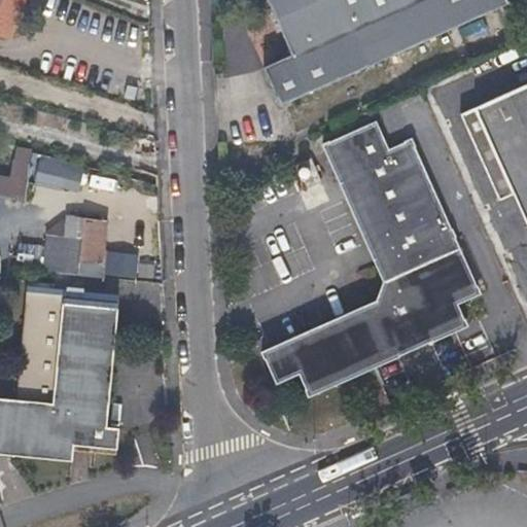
[(0,0),(0,36),(9,40),(23,0),(0,0)]
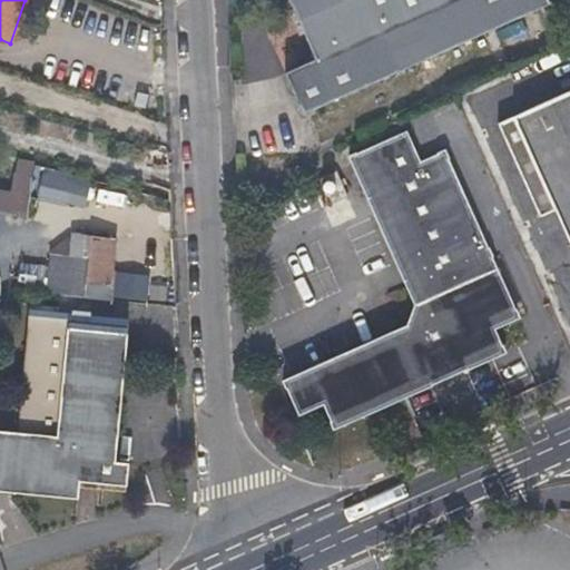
[(305,112),(369,84),(549,5),(547,0),(288,0),(308,47),(298,51),(303,64),(286,71),(305,112)]
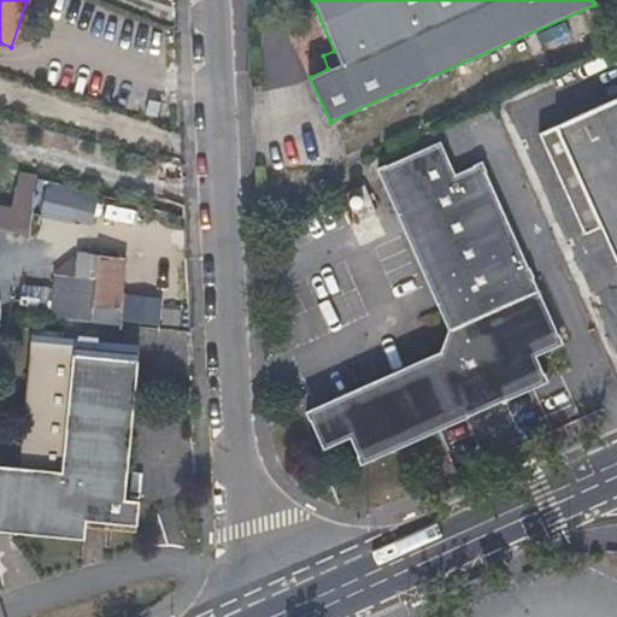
[(616,98),(540,133),(585,234),(601,228),(616,264),(616,98)]
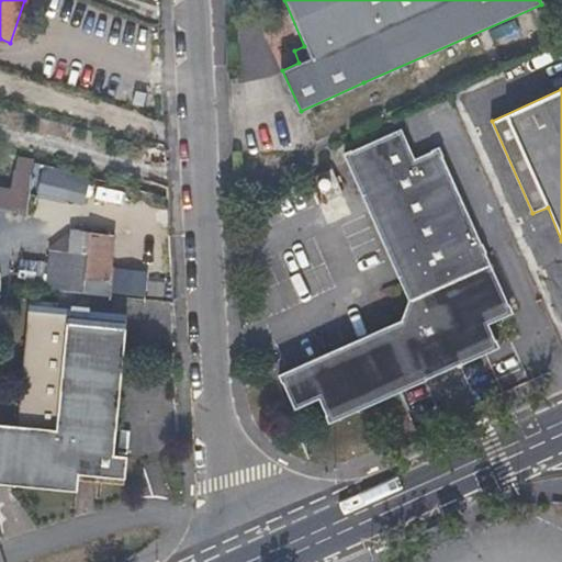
[(293,415),(304,411),(316,405),(326,427),(494,350),(483,328),(506,318),(431,154),(411,164),(396,134),(340,159),(408,310),(404,324),(278,381),(293,415)]
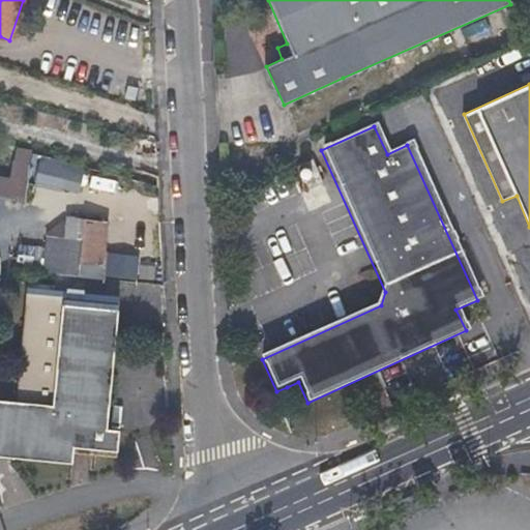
[(0,154),(32,164),(33,152),(0,142),(0,154)]
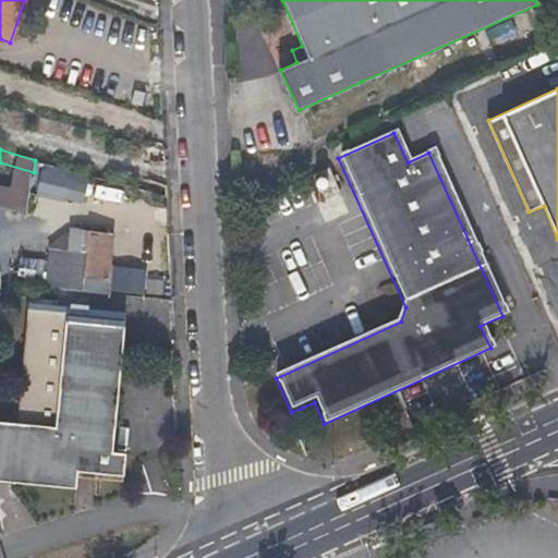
[(44,167),(39,195),(86,203),(91,174),(44,167)]
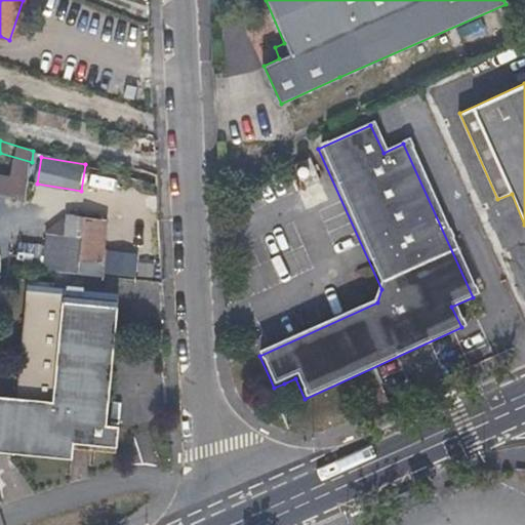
[(17,258),(24,258),(30,259),(37,208),(25,206),(17,258)]
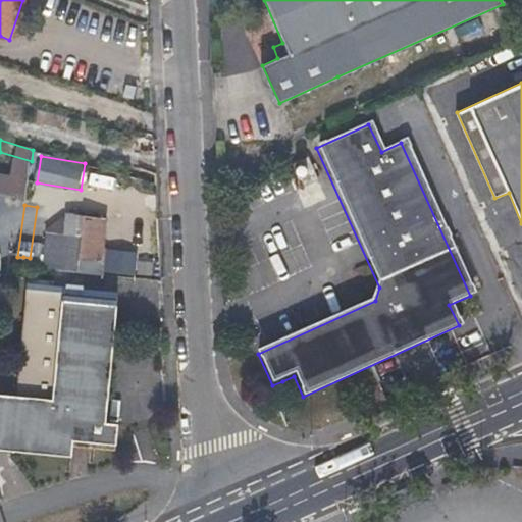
[(80,259),(90,260),(101,261),(105,219),(69,213),(66,235),(82,237),(80,259)]
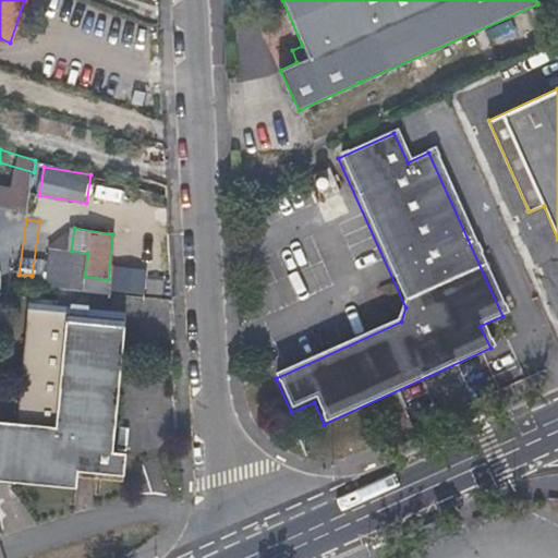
[(95,477),(109,478),(122,480),(125,452),(112,451),(126,312),(28,301),(15,422),(10,480),(74,486),(75,475),(76,469),(95,470),(95,477)]
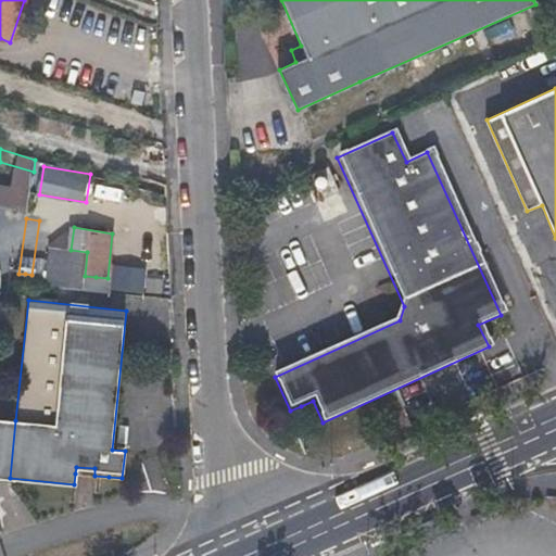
[(162,348),(161,357),(161,366),(168,367),(169,356),(174,356),(173,349),(162,348)]
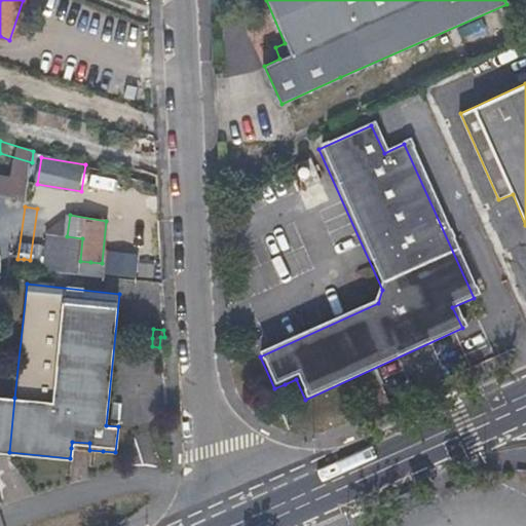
[(0,450),(9,452),(14,398),(0,396),(0,450)]
